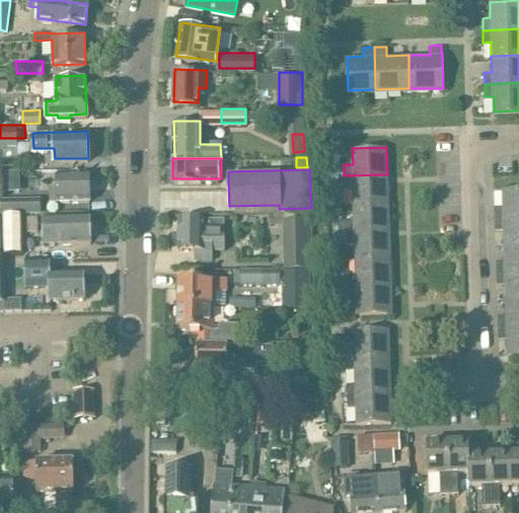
[(89,199),(88,171),(56,172),(57,185),(50,185),(50,200),(89,199)]
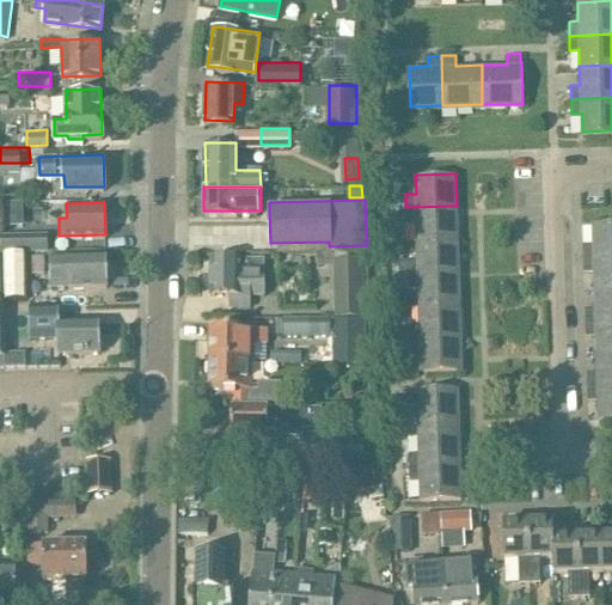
[(416,221),(417,239),(457,238),(457,206),(405,207),(407,221),(416,221)]
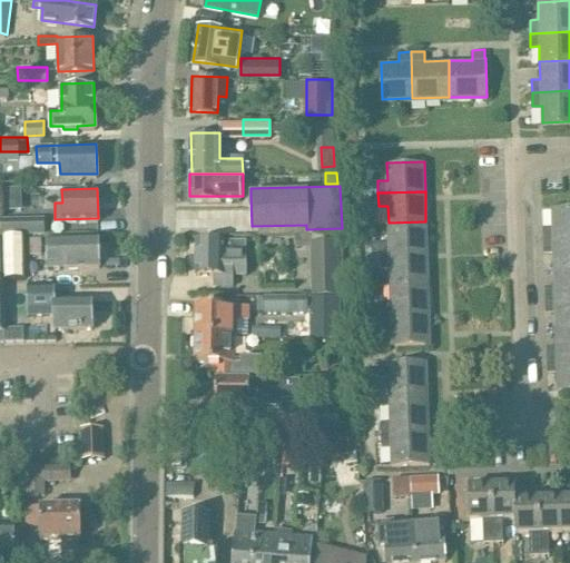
[(543,225),(543,235),(569,234),(569,206),(552,207),(552,224),(543,225)]
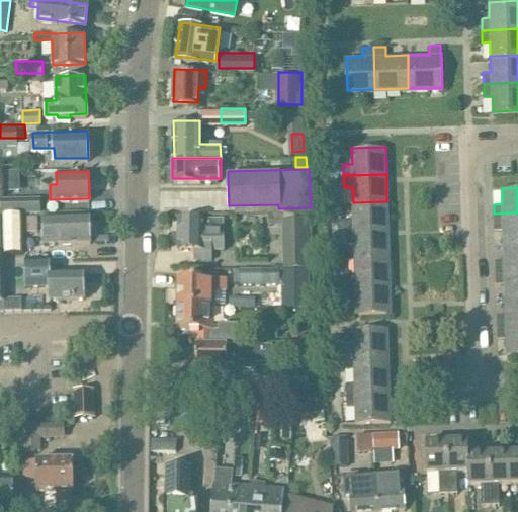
[(39,208),(39,195),(5,196),(6,209),(39,208)]
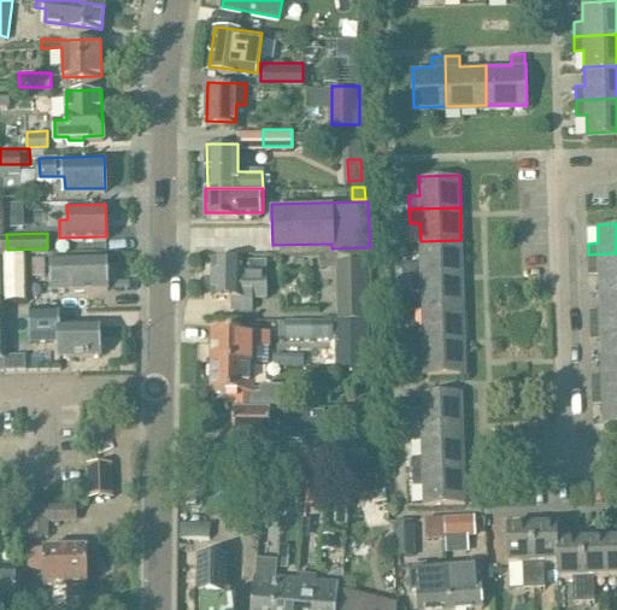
[(462,274),(460,240),(421,241),(421,260),(411,260),(411,276),(462,274)]
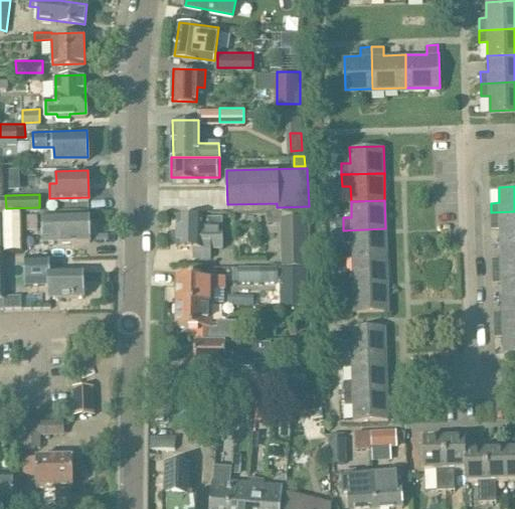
[(23,249),(22,210),(3,210),(4,249),(23,249)]
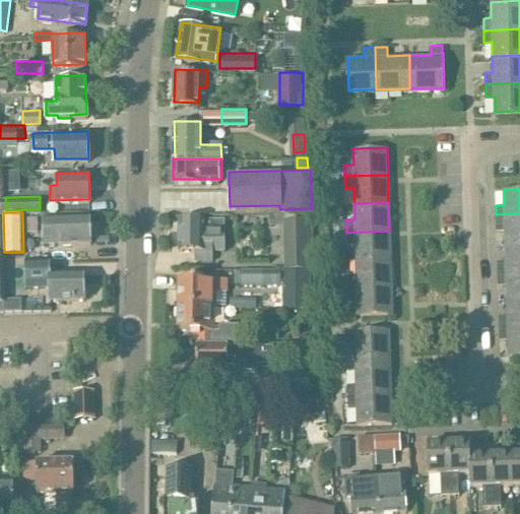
[(504,229),(505,243),(519,242),(519,213),(496,214),(497,229),(504,229)]
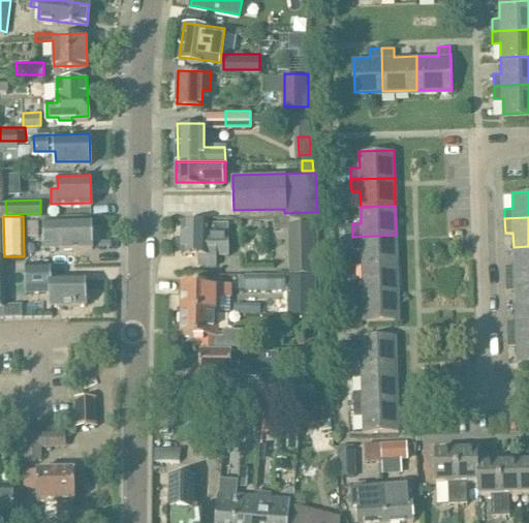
[(38,235),(38,218),(27,218),(28,235),(38,235)]
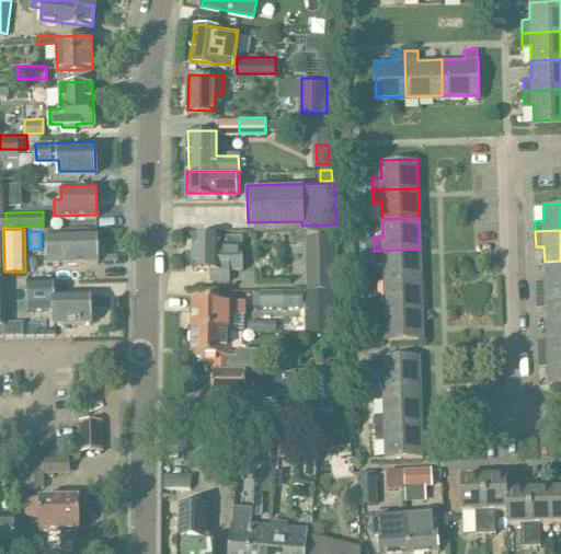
[(98,237),(98,231),(47,232),(47,252),(56,252),(56,261),(98,260),(98,245),(100,243),(100,239),(98,237)]
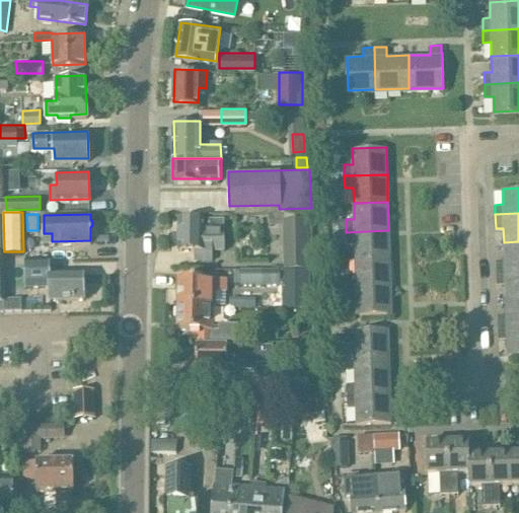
[(195,257),(213,258),(213,245),(225,245),(225,228),(223,228),(223,217),(179,216),(179,246),(195,247),(195,257)]
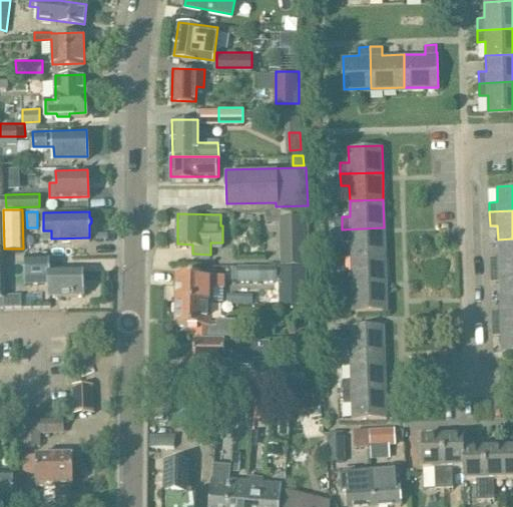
[(304,264),(304,213),(280,213),(280,264),(304,264)]
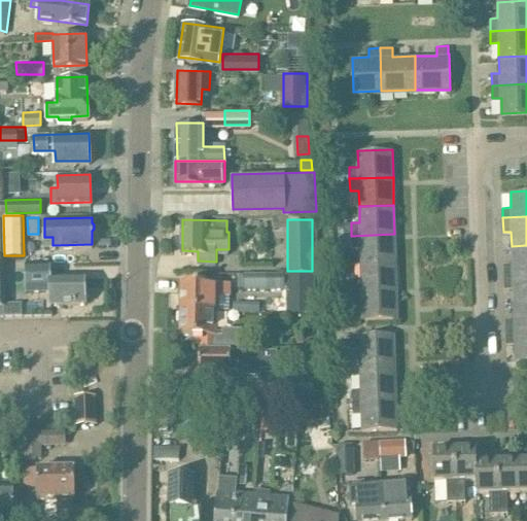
[(360,246),(360,263),(395,262),(394,234),(351,236),(351,247),(360,246)]
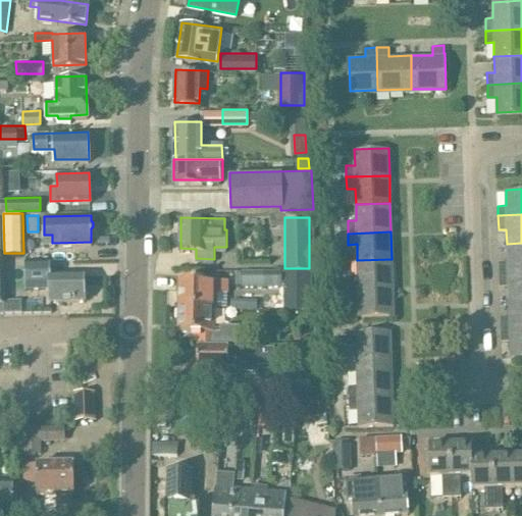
[(499,260),(500,272),(521,270),(521,243),(507,244),(507,260),(499,260)]
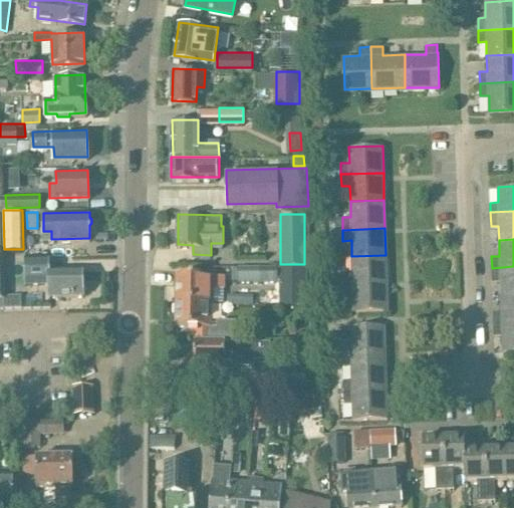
[(49,268),(49,255),(26,256),(27,280),(49,279),(49,293),(82,292),(82,287),(85,284),(85,281),(82,278),(81,267),(49,268)]
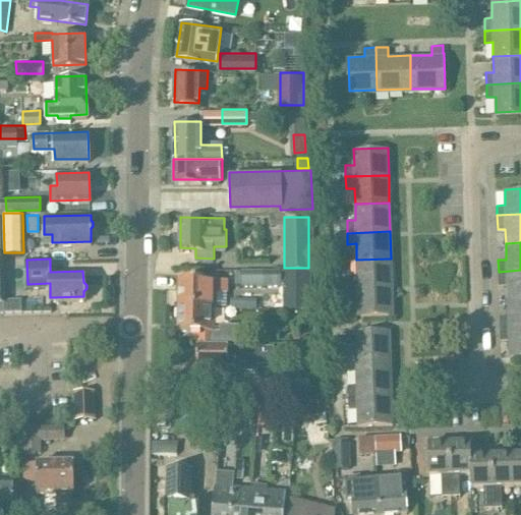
[(391,286),(391,259),(356,260),(357,274),(348,274),(348,287),(391,286)]
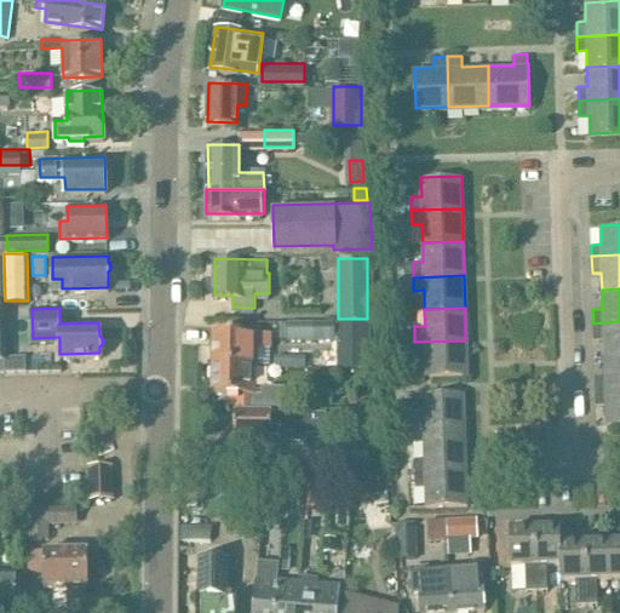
[(316,319),(287,319),(287,338),(316,338),(332,338),(332,319),(316,319)]
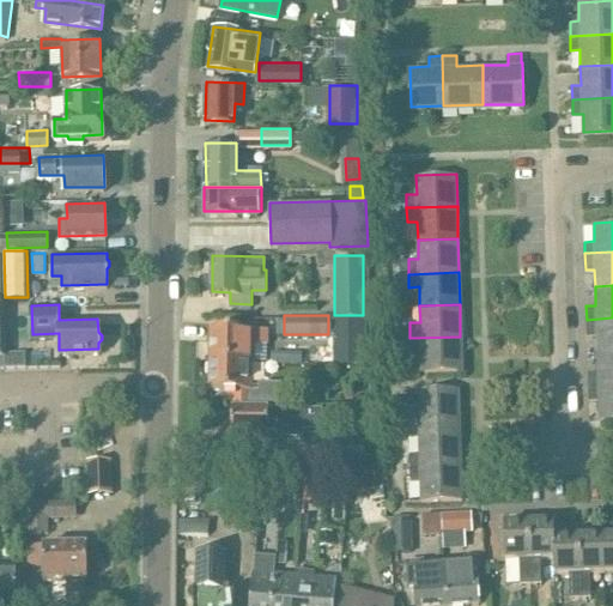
[(364,316),(333,316),(333,359),(364,359),(364,316)]
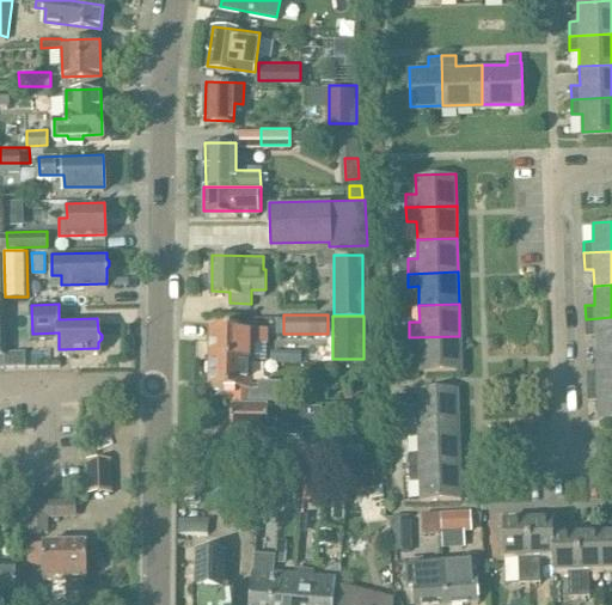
[(611,348),(611,317),(586,319),(586,334),(595,334),(595,349),(611,348)]
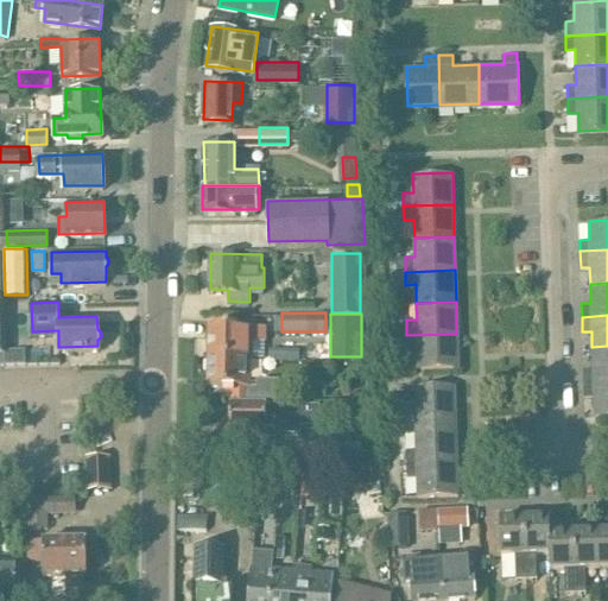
[(209,323),(209,354),(249,354),(249,339),(265,339),(265,324),(209,323)]
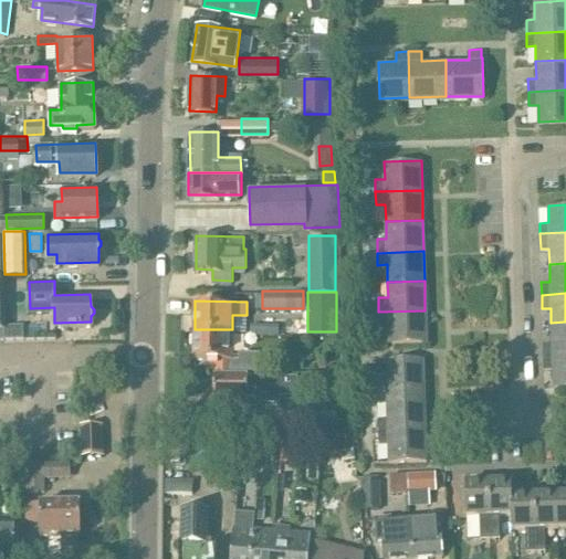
[(426,339),(425,310),(378,312),(379,324),(388,324),(388,340),(426,339)]
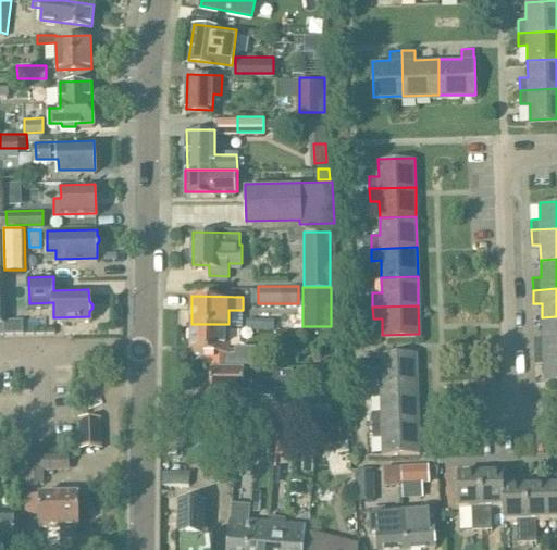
[(534,336),(534,348),(556,347),(556,316),(542,317),(543,336),(534,336)]
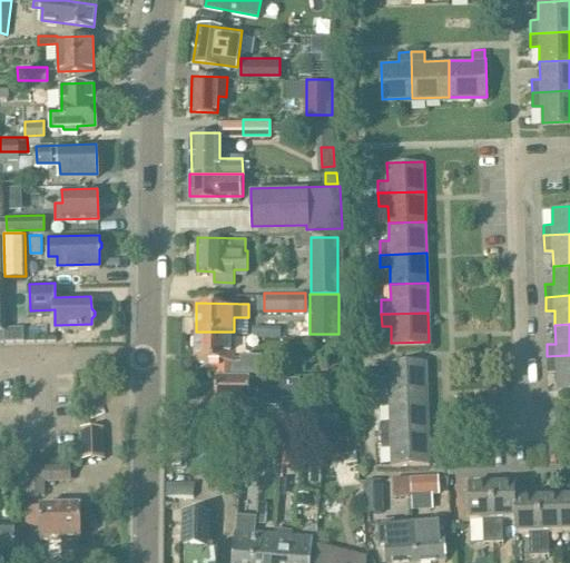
[(196,332),(195,359),(217,359),(217,375),(278,376),(278,353),(242,352),(242,358),(233,358),(234,332),(196,332)]
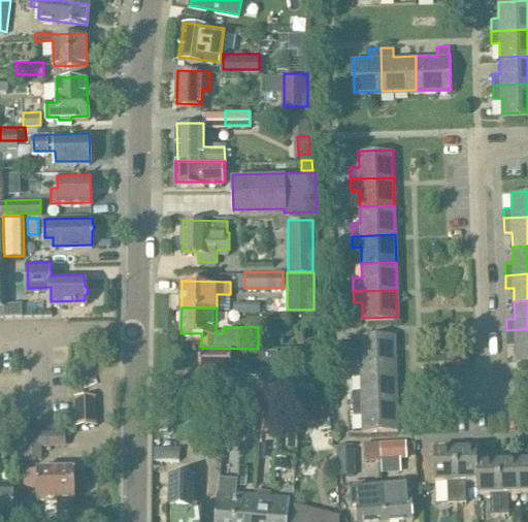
[(527,358),(527,329),(506,330),(507,343),(516,343),(516,359),(527,358)]
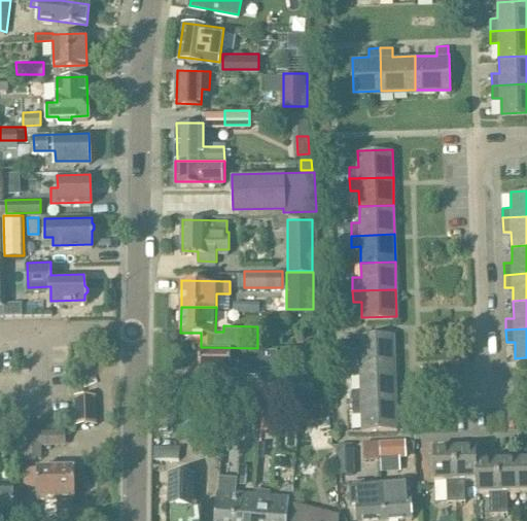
[(358,346),(359,371),(394,369),(393,333),(358,335),(350,336),(350,346),(358,346)]
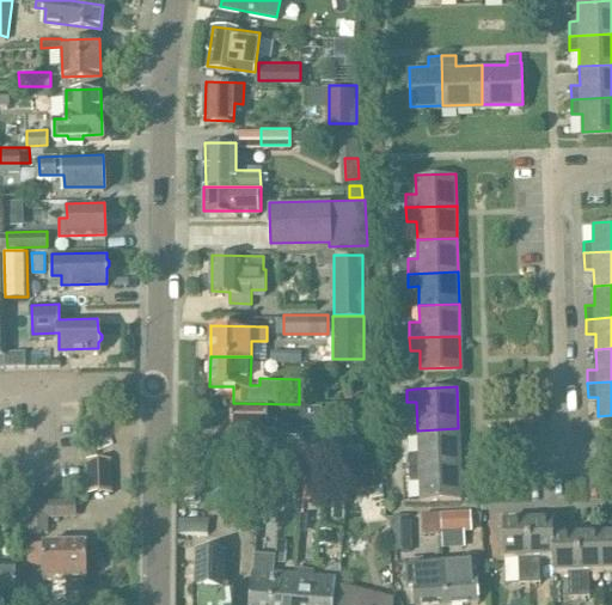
[(369,387),(353,387),(353,401),(369,401),(369,387)]
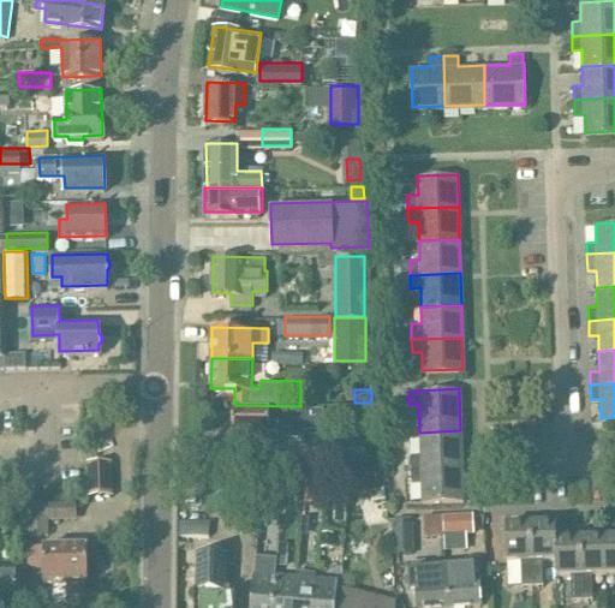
[(232,405),(232,435),(268,436),(268,429),(299,429),(299,417),(311,417),(311,409),(311,406),(300,406),(234,405),(232,405)]
